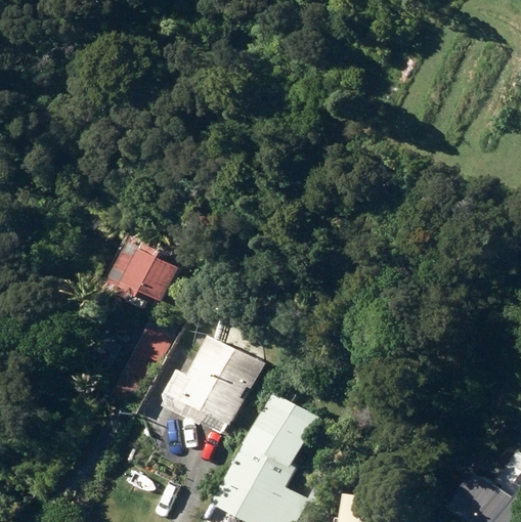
[(130,232),(101,290),(134,306),(139,298),(166,311),(188,265),(162,252),(163,249),(130,232)]
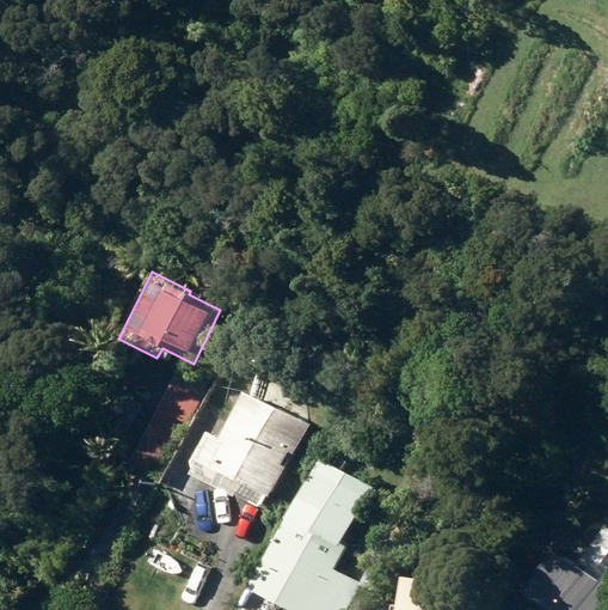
[(174,371),(128,459),(157,474),(203,386),(174,371)]
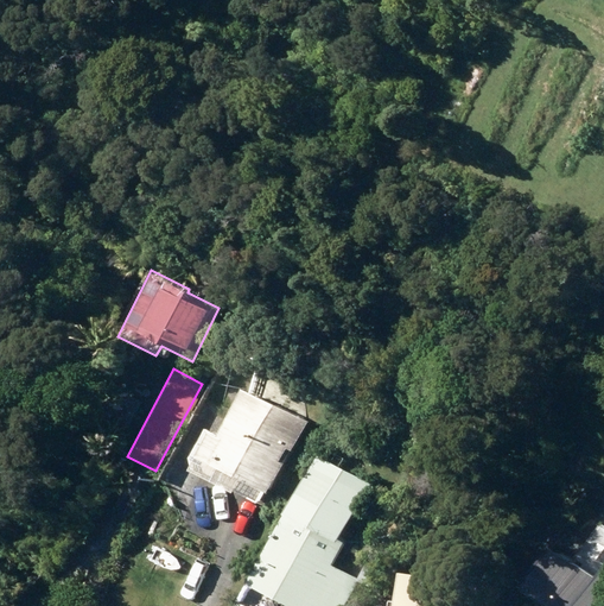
[(241,390),(215,436),(209,433),(195,458),(264,496),(281,465),(277,462),(284,449),(288,452),(304,424),(241,390)]
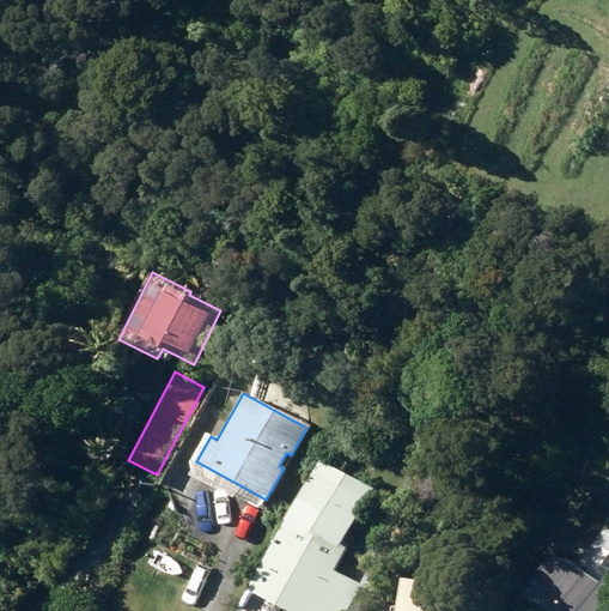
[(346,544),(341,542),(364,497),(310,470),(285,518),(282,516),(245,588),(287,610),(333,610),(351,578),(334,569),(346,544)]
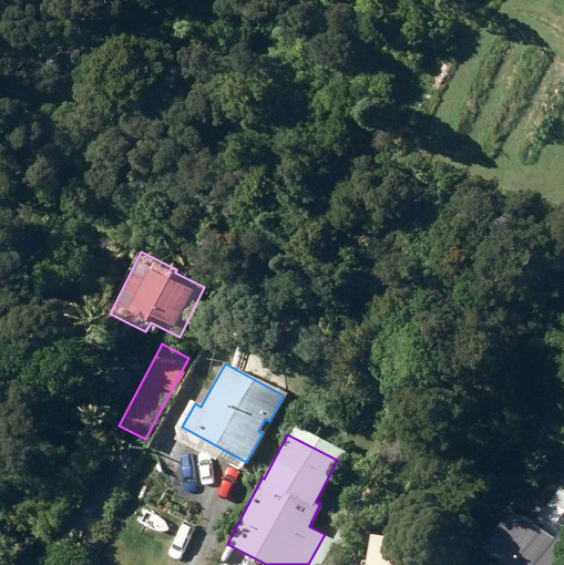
[(504,564),(563,564),(563,545),(510,510),(483,551),(504,564)]
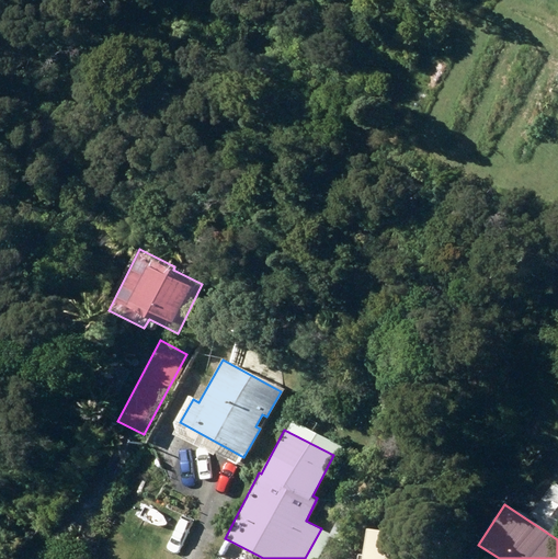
[(420,558),(423,534),(367,527),(364,554),(356,552),(354,558),(420,558)]
